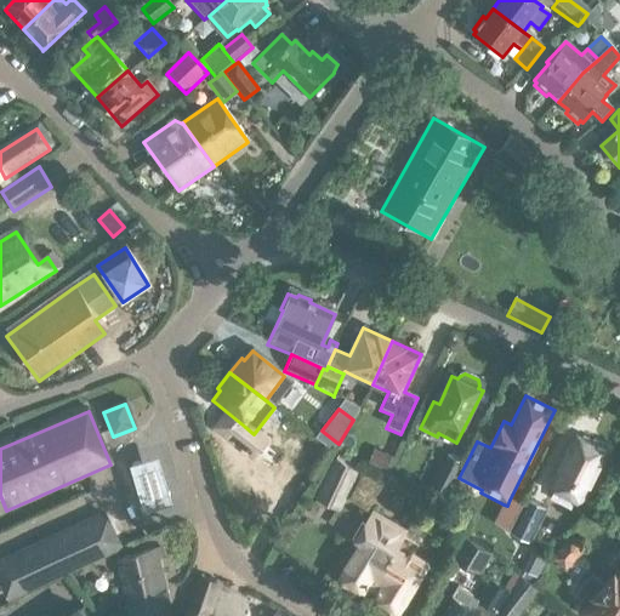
[(575,437),(550,488),(580,505),(606,452),(603,451),(603,446),(592,441),(589,444),(575,437)]
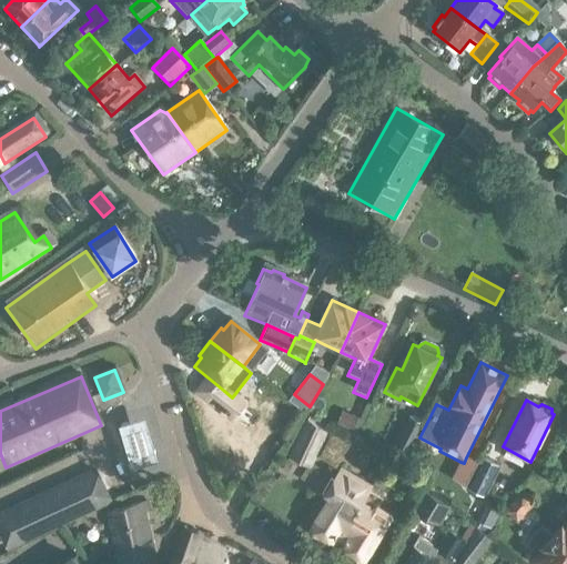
[(358,421),(342,413),(336,427),(352,435),(358,421)]
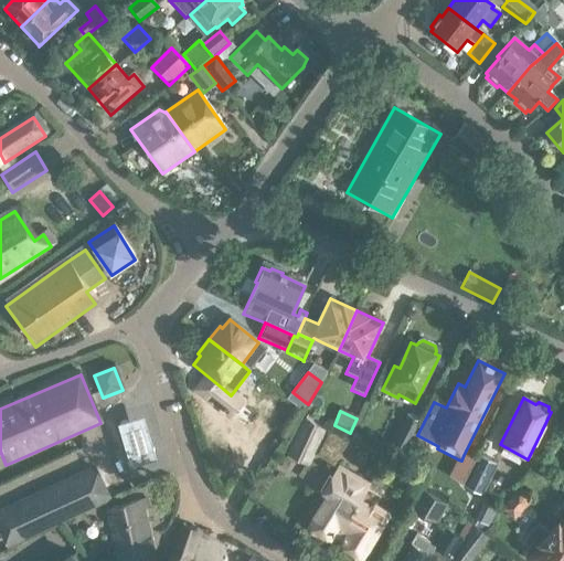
[(422,424),(406,415),(391,447),(406,456),(422,424)]
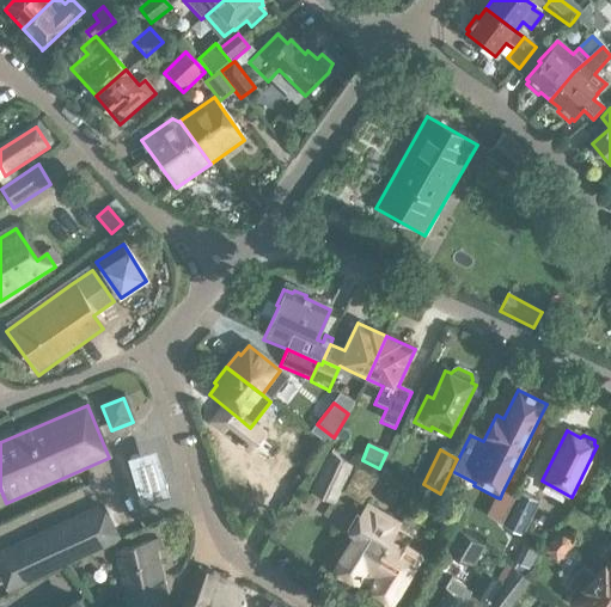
[(141,504),(170,496),(157,451),(128,459),(141,504)]
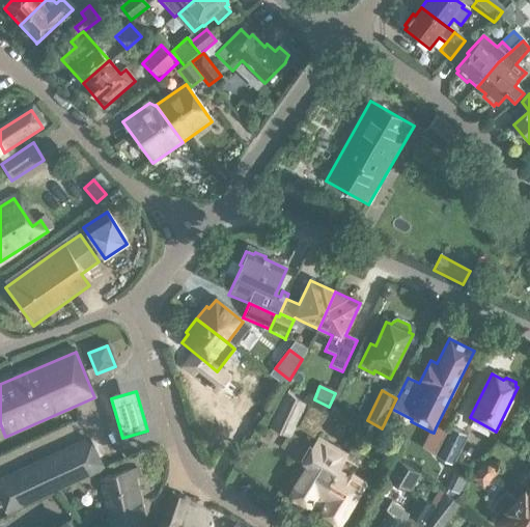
[(289,439),(307,404),(286,393),(269,428),(289,439)]
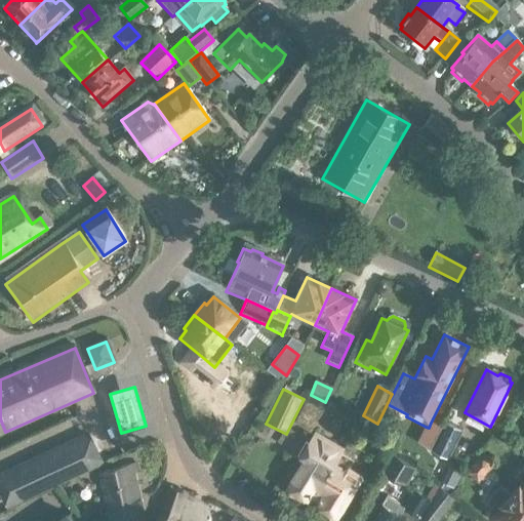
[(429,428),(426,427),(416,444),(430,450),(442,428),(431,423),(429,428)]
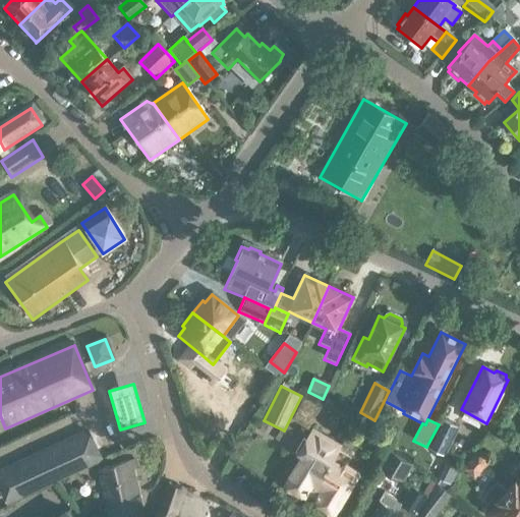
[(427,447),(445,456),(459,428),(442,419),(427,447)]
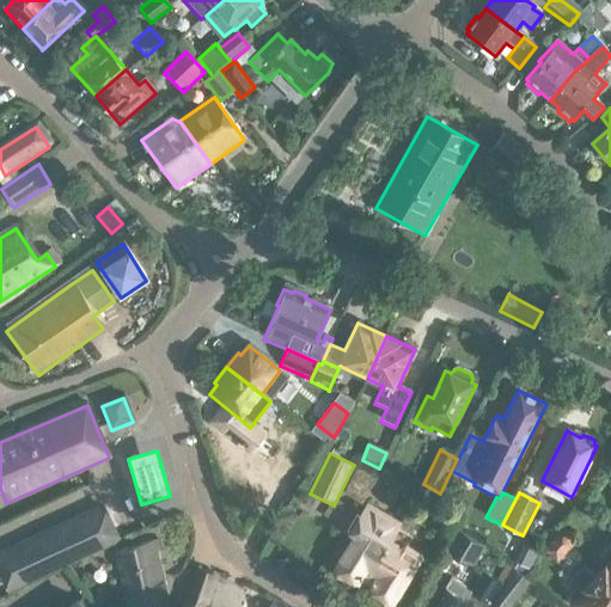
[(469,512),(454,503),(439,528),(453,537),(469,512)]
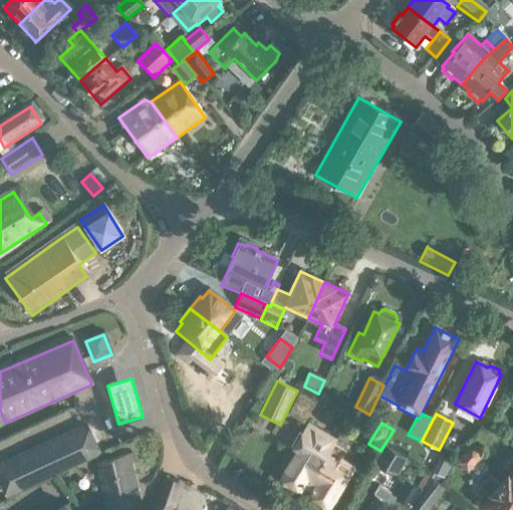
[(336,440),(347,446),(353,434),(344,428),(336,440)]
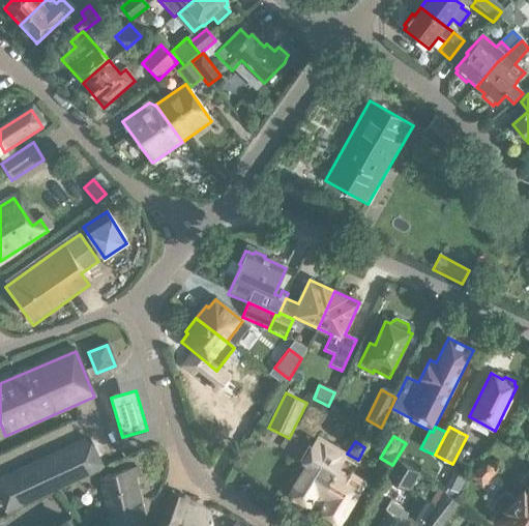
[(23,472),(0,483),(0,495),(8,514),(82,479),(99,471),(86,442),(23,472)]
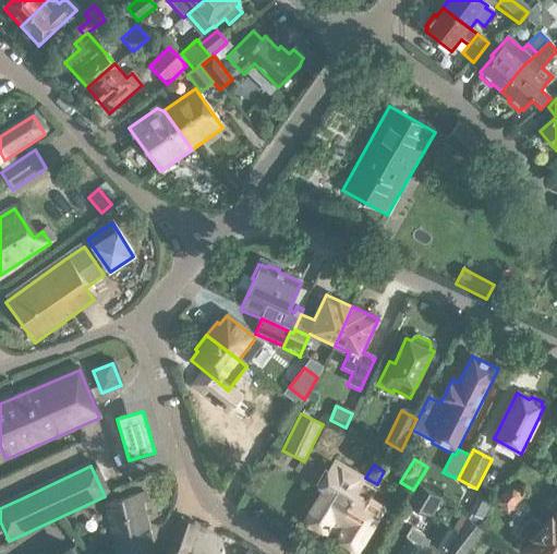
[(364,482),(365,480),(353,472),(352,476),(337,466),(333,474),(325,470),(316,486),(324,491),(302,526),(312,531),(315,527),(331,536),(363,481),(364,482)]
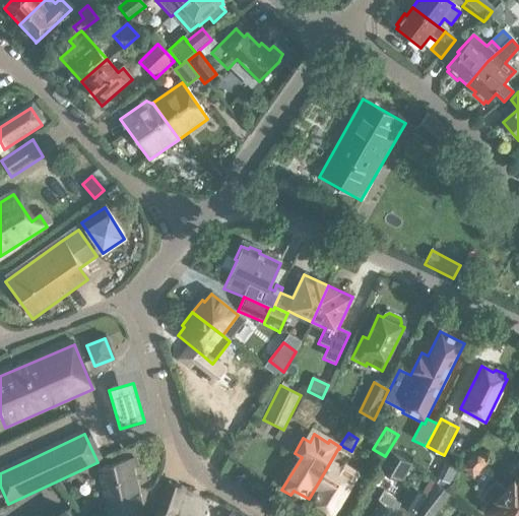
[(339,449),(338,448),(309,499),(323,508),(321,513),(324,515),(332,515),(358,474),(345,466),(352,454),(340,447),(339,449)]
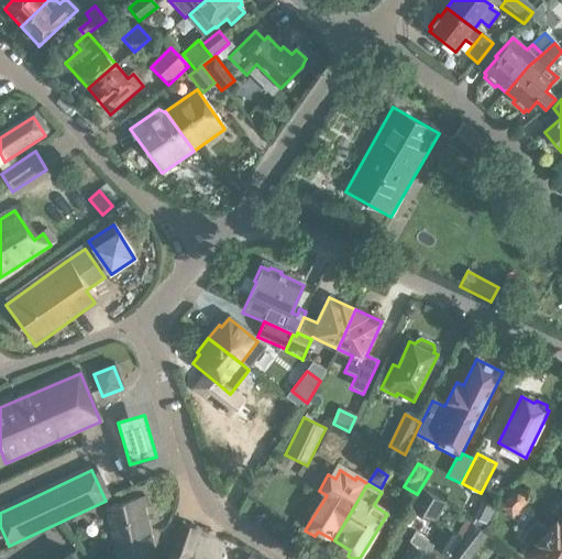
[(515,489),(507,497),(521,511),(530,502),(515,489)]
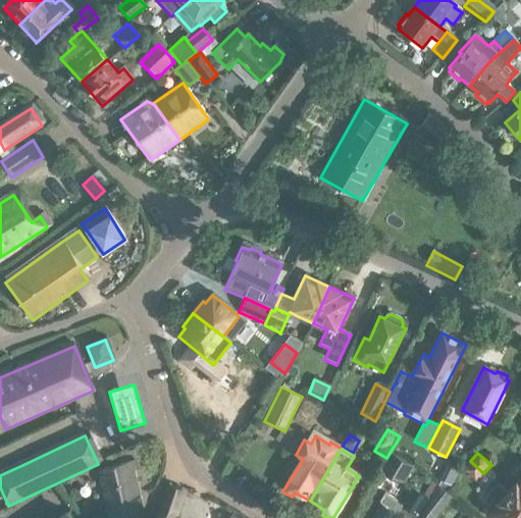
[(404,485),(414,468),(391,454),(379,472),(404,485)]
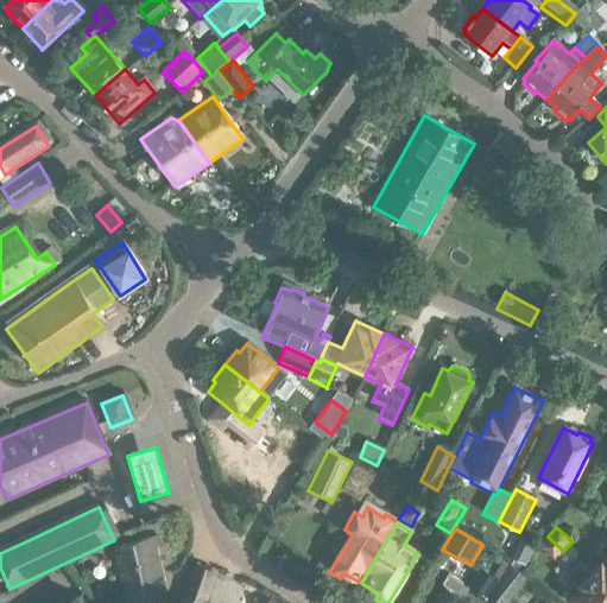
[(563,551),(548,537),(539,546),(555,560),(563,551)]
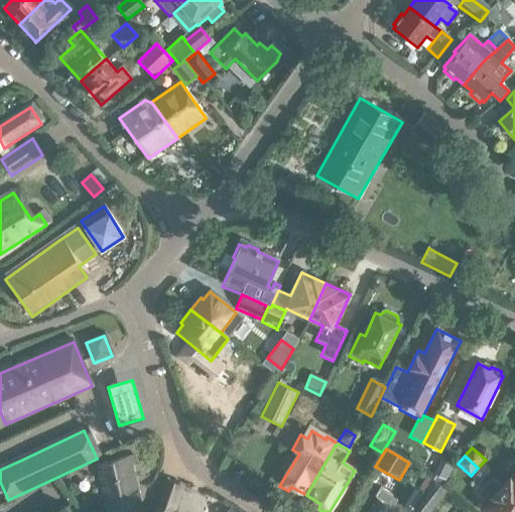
[(141,511),(132,468),(136,467),(134,457),(96,467),(106,508),(101,509),(101,511),(141,511)]
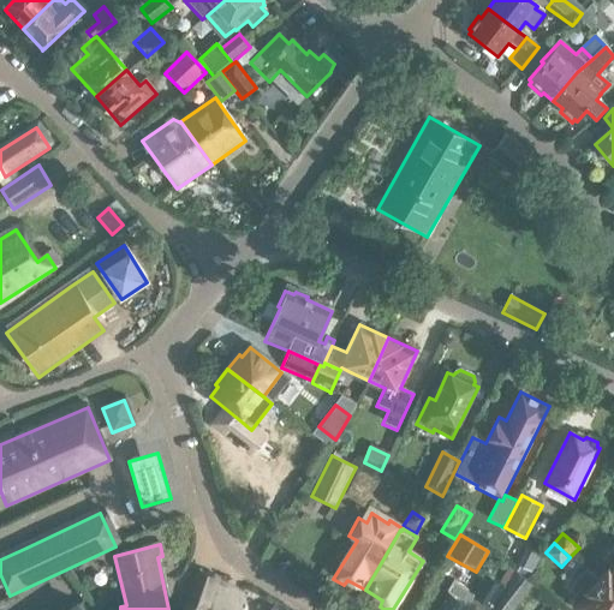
[(613,546),(602,561),(609,568),(597,581),(613,596),(613,546)]
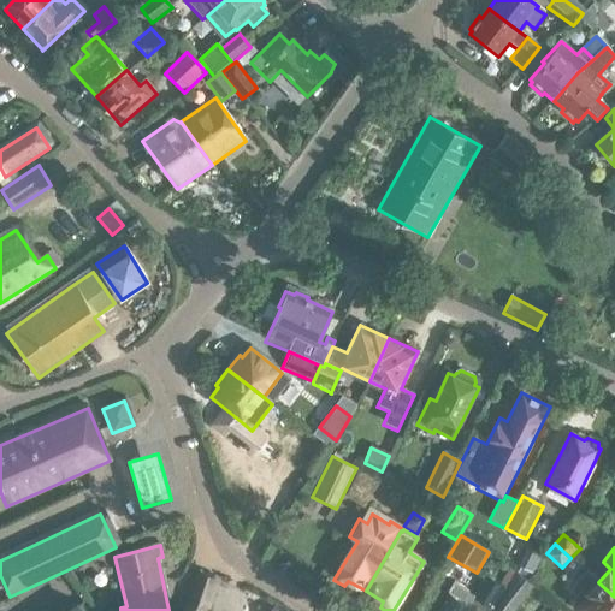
[(542,556),(528,549),(519,569),(532,575),(542,556)]
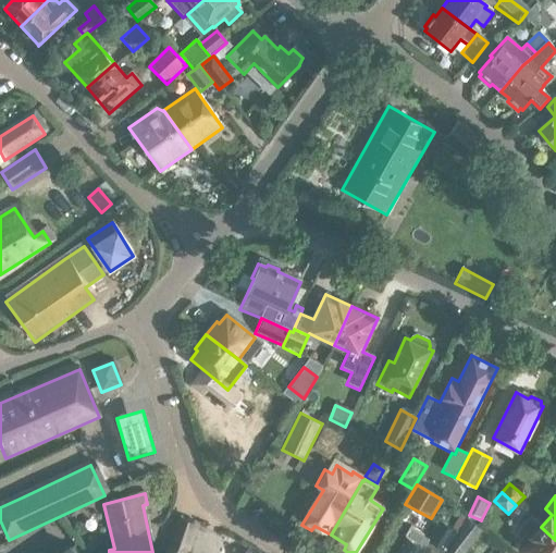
[(555,552),(555,540),(541,527),(530,517),(518,530),(526,537),(517,545),(522,550),(521,550),(523,552),(555,552)]
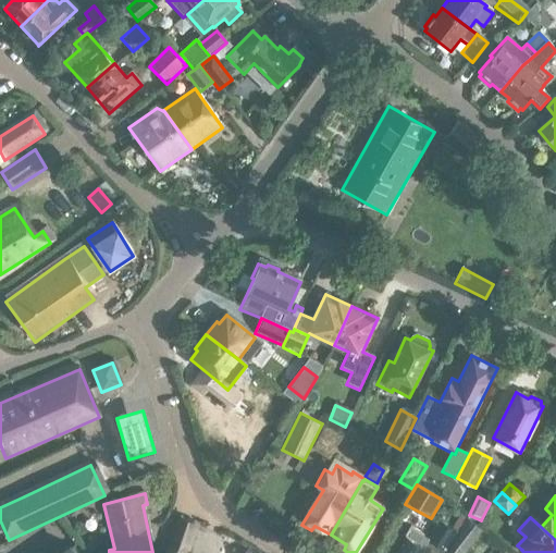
[(461,529),(446,552),(467,552),(483,532),(477,528),(467,519),(461,529)]
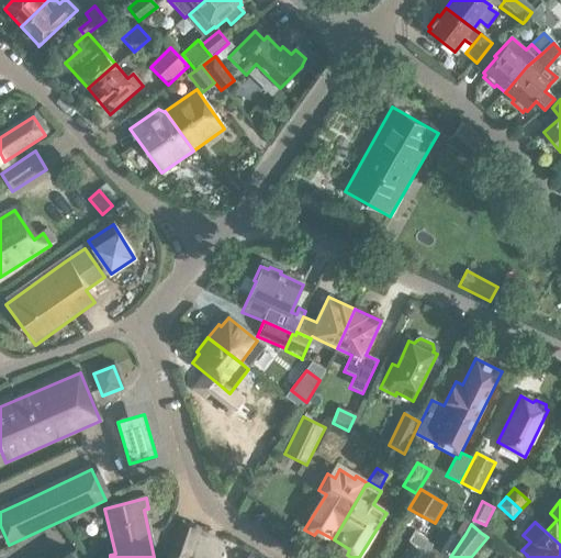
[(180,525),(179,528),(168,557),(187,557),(197,532),(180,525)]
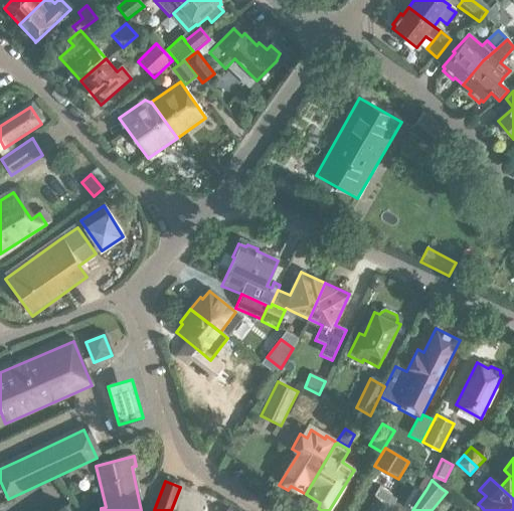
[(397,510),(387,504),(391,496),(379,489),(374,496),(373,495),(363,510),(397,510)]
